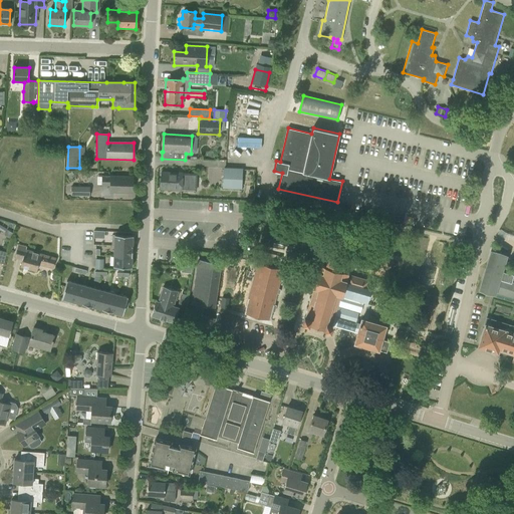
[(242,170),(242,169),(224,168),(224,169),(223,188),(241,189),(242,170)]
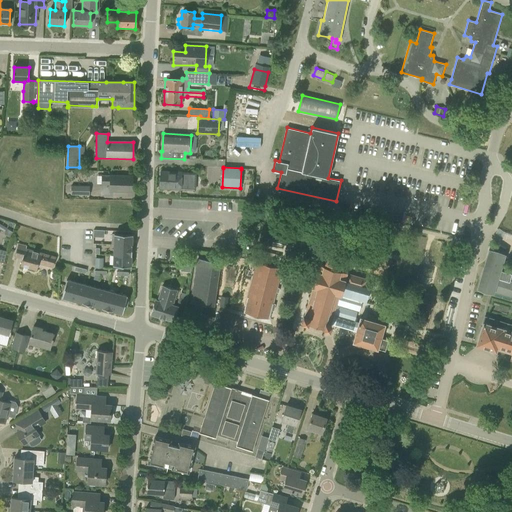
[(165,189),(181,190),(189,190),(190,173),(182,173),(182,172),(161,170),(159,188),(165,189)]
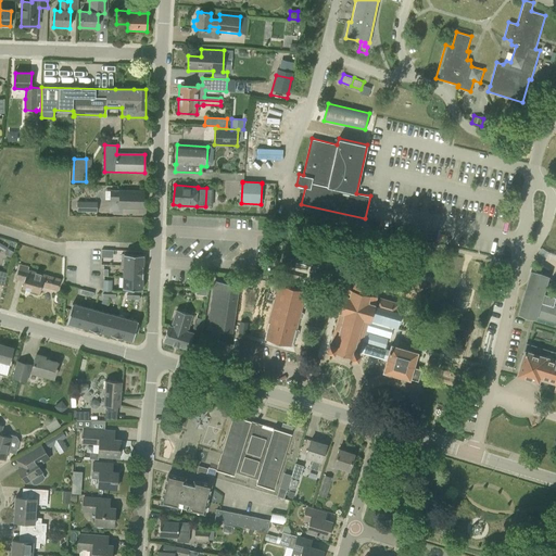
[(121,190),(111,190),(110,201),(119,201),(119,207),(143,209),(143,191),(121,190)]
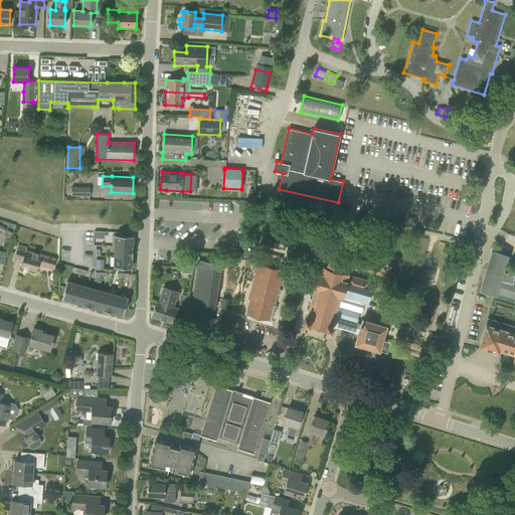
[(71,186),(71,196),(90,196),(90,187),(71,186)]
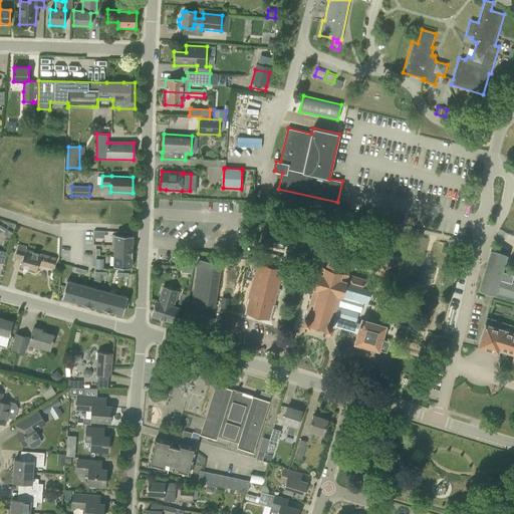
[(113,246),(133,246),(133,236),(130,235),(112,235),(111,246),(113,246)]
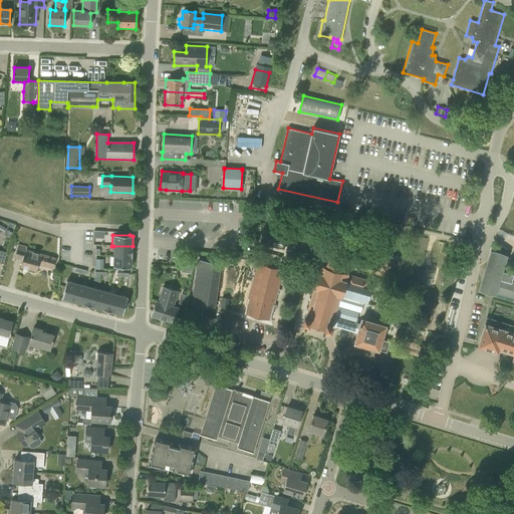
[(25,250),(26,247),(18,245),(14,258),(16,259),(22,260),(20,266),(36,271),(38,265),(53,269),(56,258),(25,250)]
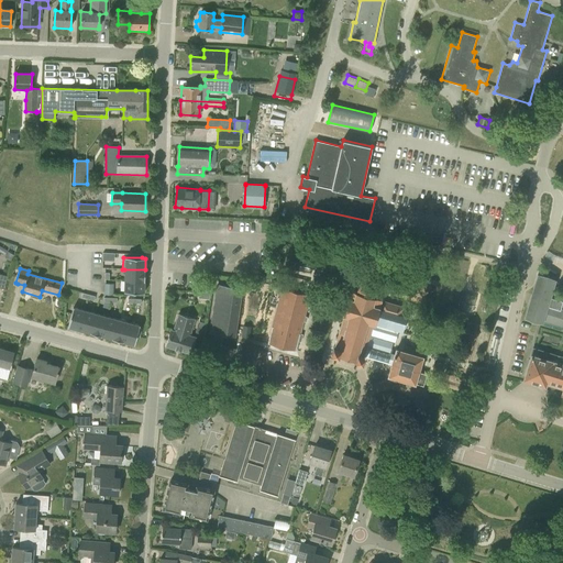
[(124,269),(124,280),(144,282),(145,269),(124,269)]
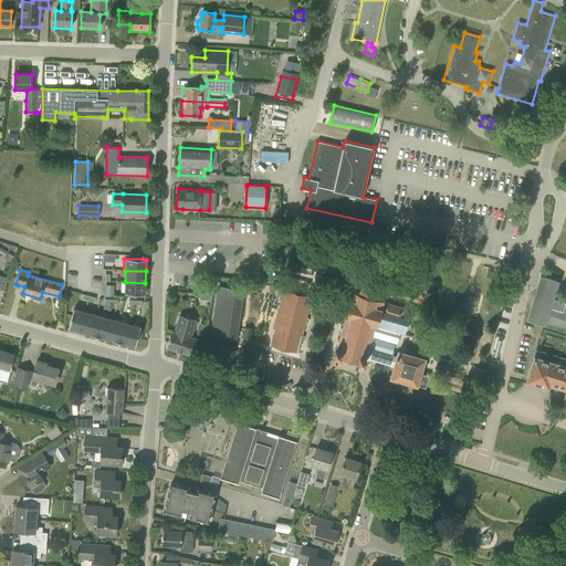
[(527,379),(526,381),(527,383),(535,385),(537,385),(547,388),(548,385),(565,389),(565,391),(565,397),(565,304),(565,302),(553,299),(557,281),(554,280),(541,276),(535,296),(534,299),(534,301),(532,305),(528,320),(541,323),(545,324),(546,323),(565,328),(565,359),(554,356),(535,350),(533,358),(527,379)]
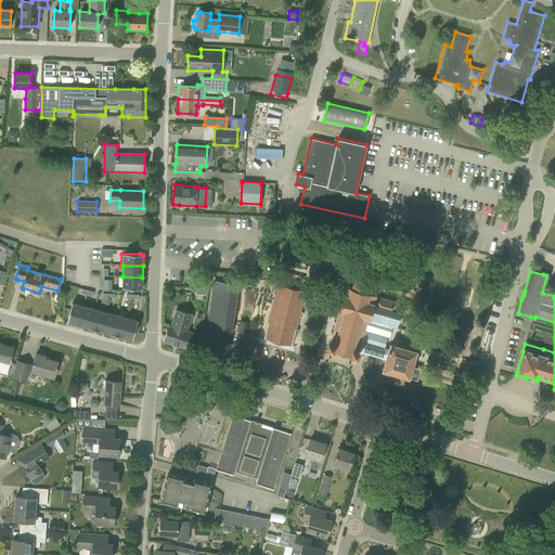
[(142,278),(123,276),(123,288),(142,288),(142,278)]
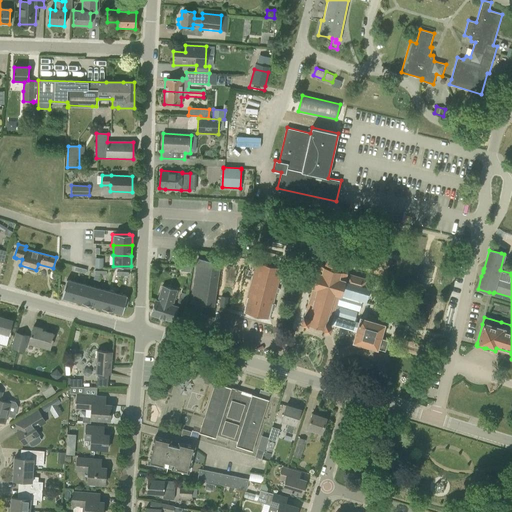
[(181,266),(180,271),(189,272),(192,256),(183,255),(181,266)]
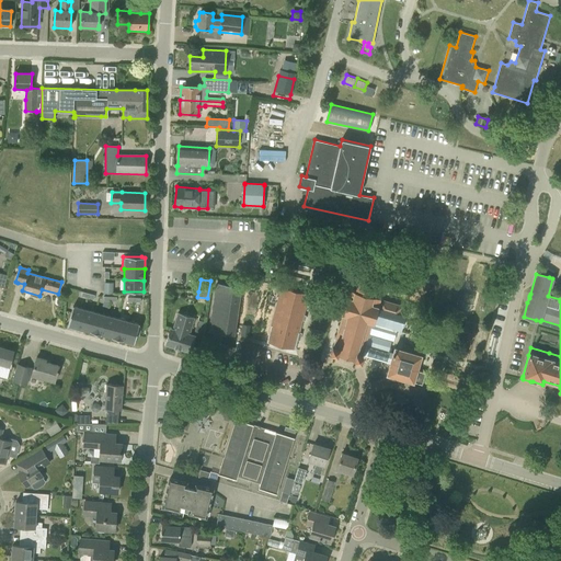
[(266,342),(295,350),(295,348),(297,340),(299,341),(301,333),(299,332),(306,307),(308,308),(310,301),(312,301),(313,295),(309,294),(306,293),(308,286),(285,279),(285,282),(283,287),(281,286),(266,342)]
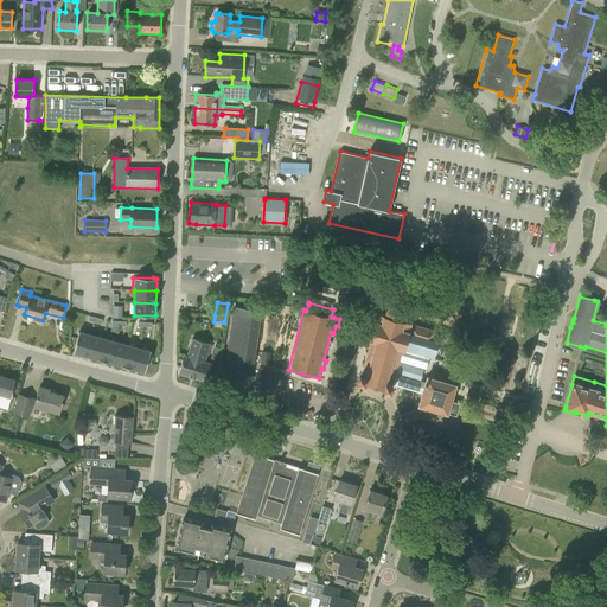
[(455,385),(427,377),(397,368),(398,363),(400,363),(401,362),(398,360),(402,350),(406,351),(407,350),(404,350),(407,342),(411,343),(411,339),(432,345),(436,331),(404,321),(406,317),(404,315),(404,313),(404,311),(402,307),(398,306),(396,305),(391,306),(390,307),(388,308),(387,310),(384,315),(377,314),(375,321),(372,320),(371,323),(374,323),(369,339),(366,338),(366,340),(370,340),(368,352),(365,351),(364,352),(366,353),(364,363),(362,363),(362,364),(363,364),(360,375),(359,375),(357,381),(364,383),(383,388),(383,389),(390,390),(393,384),(410,389),(409,393),(414,394),(414,396),(421,397),(419,406),(420,406),(421,409),(427,411),(429,408),(447,414),(457,416),(459,402),(451,400),(455,385)]
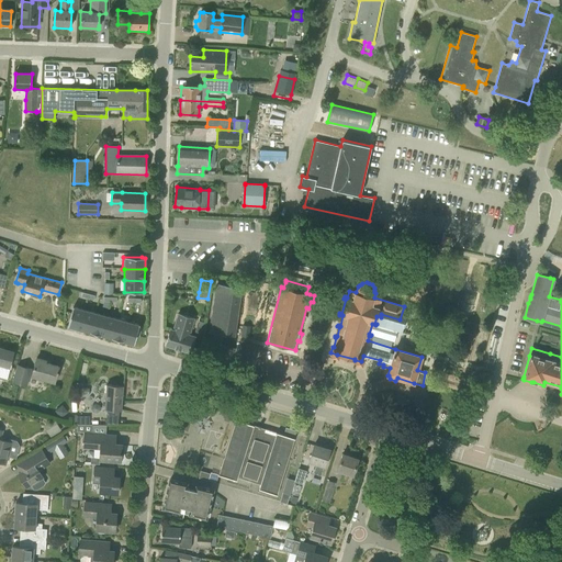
[(104,283),(103,294),(113,295),(113,283),(104,283)]
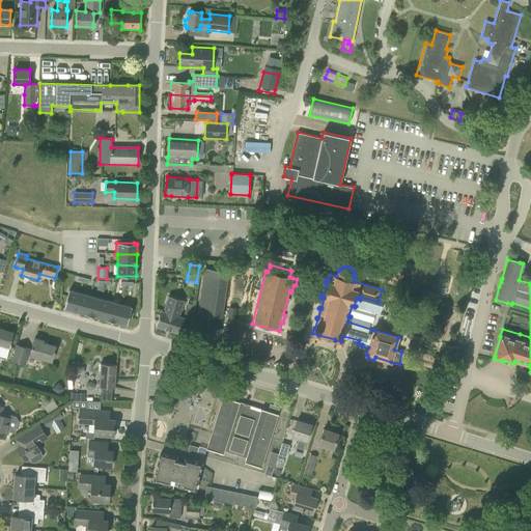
[(206,310),(205,314),(221,316),(228,273),(204,270),(199,308),(206,310)]
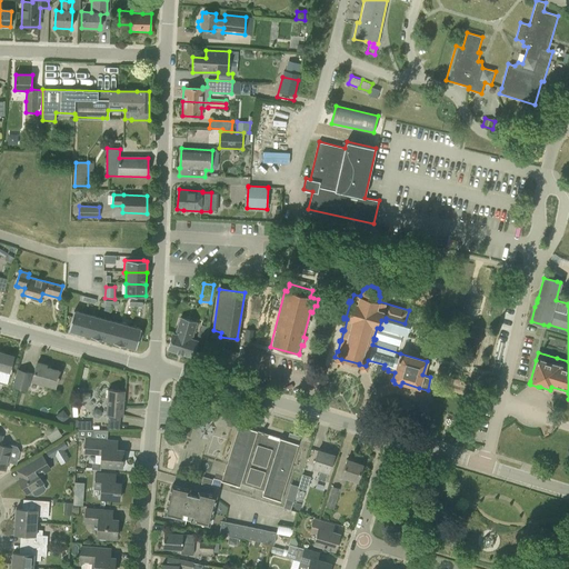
[(80,333),(86,313),(73,311),(69,330),(80,333)]
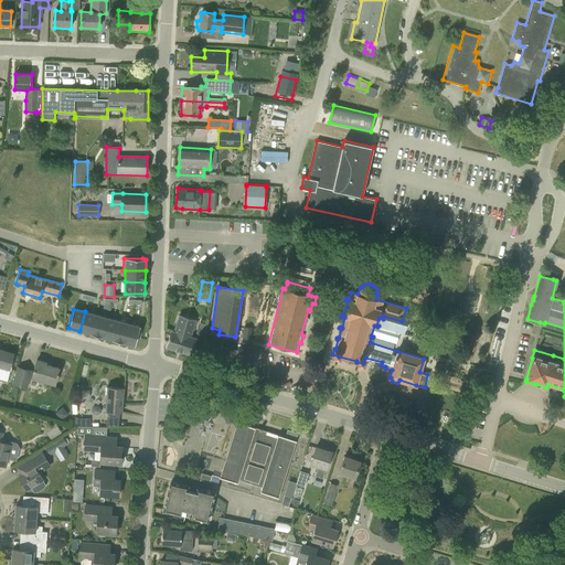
[(96,315),(85,311),(80,331),(91,334),(96,315)]
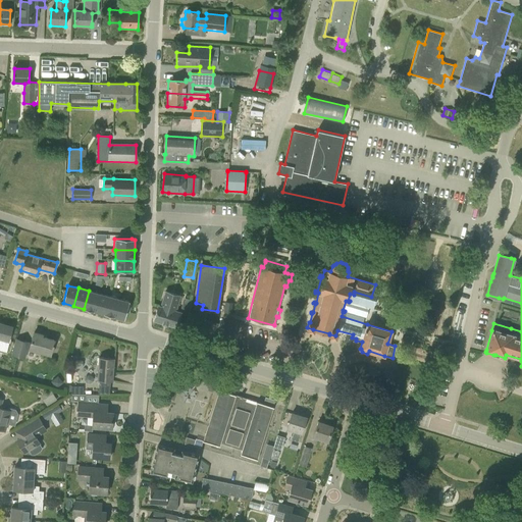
[(89,291),(84,309),(94,311),(99,294),(89,291)]
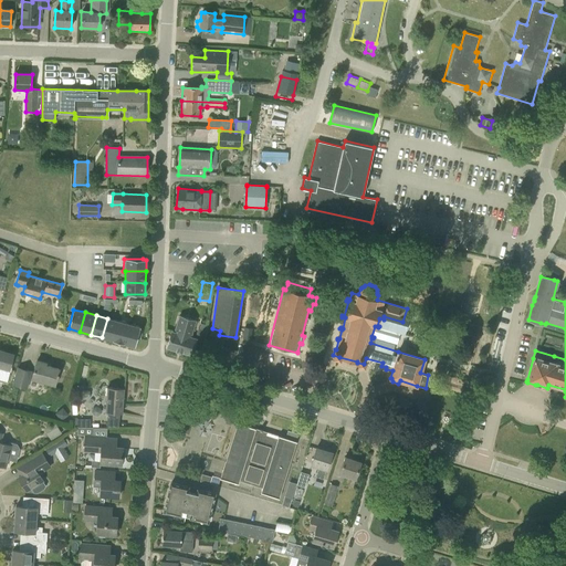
[(107,318),(102,337),(113,341),(118,321),(107,318)]
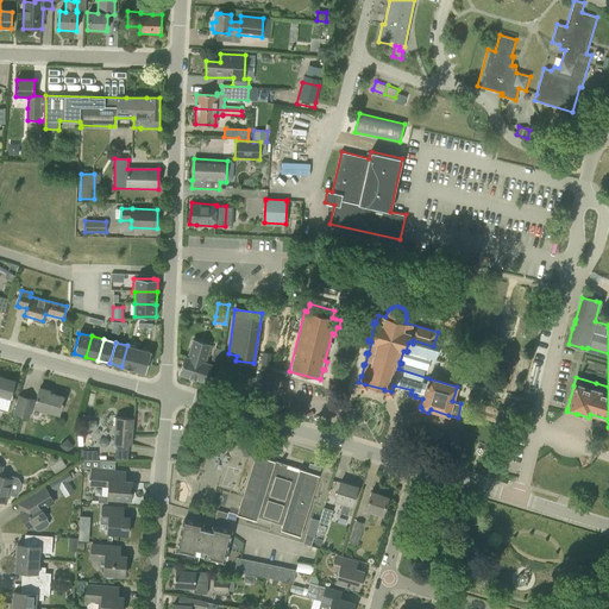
[(205,382),(211,365),(205,363),(209,347),(203,346),(192,343),(187,358),(184,357),(180,375),(205,382)]
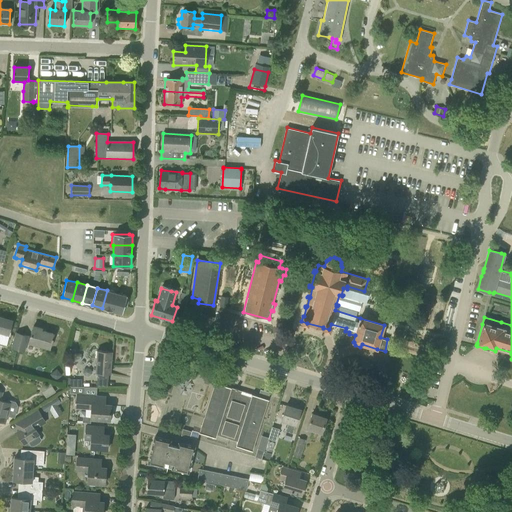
[(117,293),(107,290),(102,308),(112,311),(117,293)]
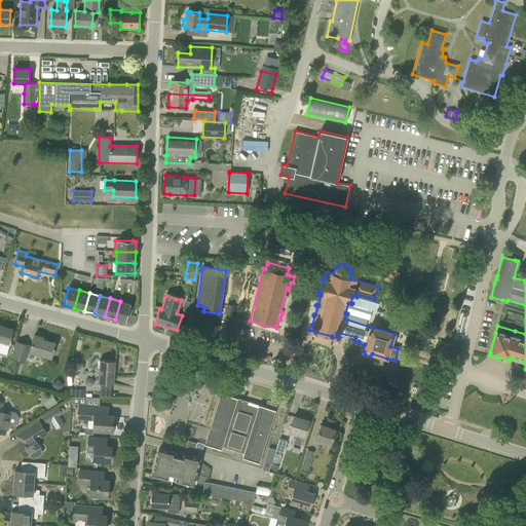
[(130,304),(120,301),(115,320),(125,323),(127,313),(129,314),(132,307),(129,306),(130,304)]
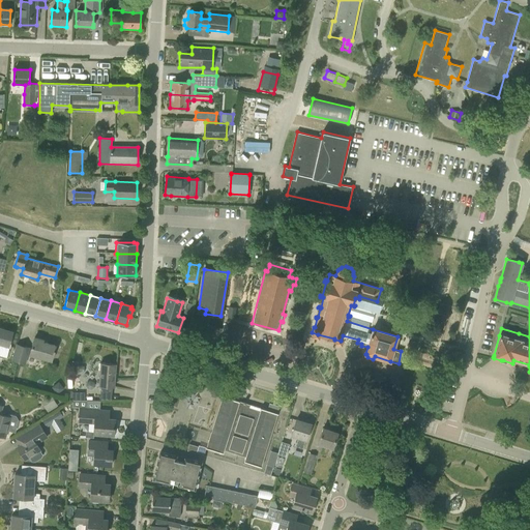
[(229,306),(228,317),(234,318),(236,307),(229,306)]
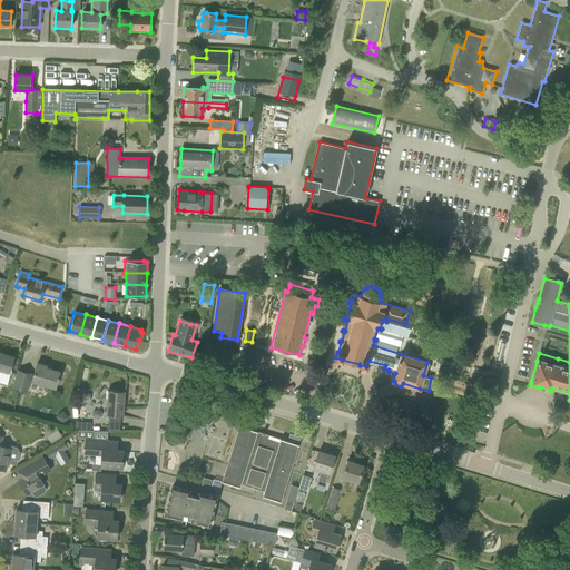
[(0,370),(9,373),(13,357),(6,355),(6,354),(0,352),(0,370)]
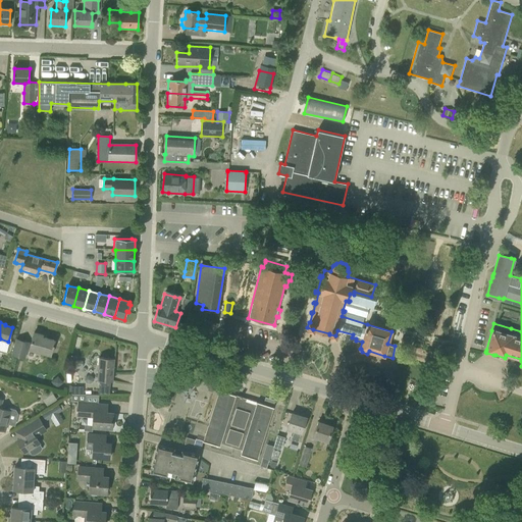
[(30,350),(51,355),(54,341),(42,337),(42,334),(34,332),(30,350)]
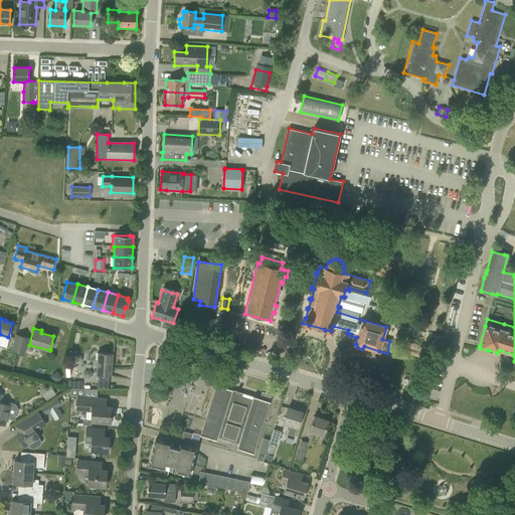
[(14,338),(11,350),(17,352),(24,354),(27,342),(21,340),(14,338)]
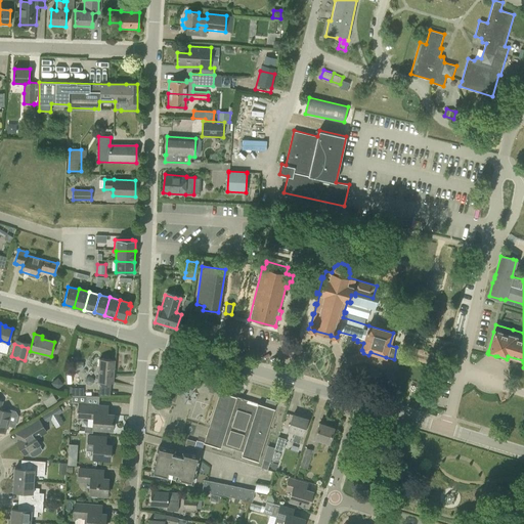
[(99,359),(97,382),(113,383),(115,360),(99,359)]
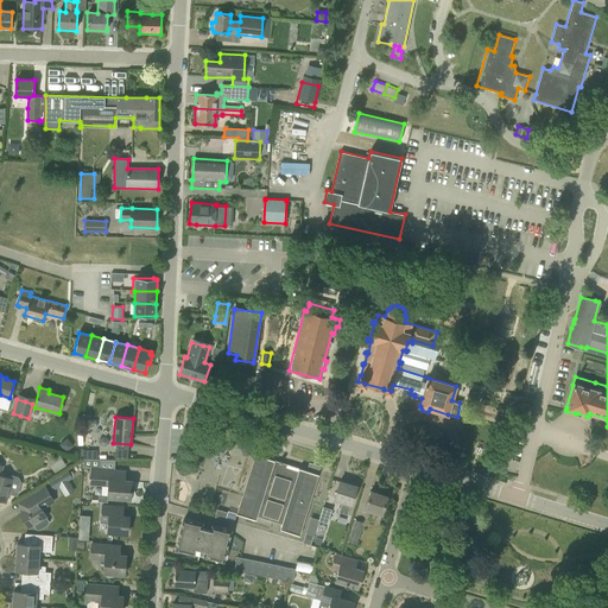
[(106,437),(102,436),(100,438),(99,442),(101,445),(105,445),(108,444),(108,439),(106,437)]
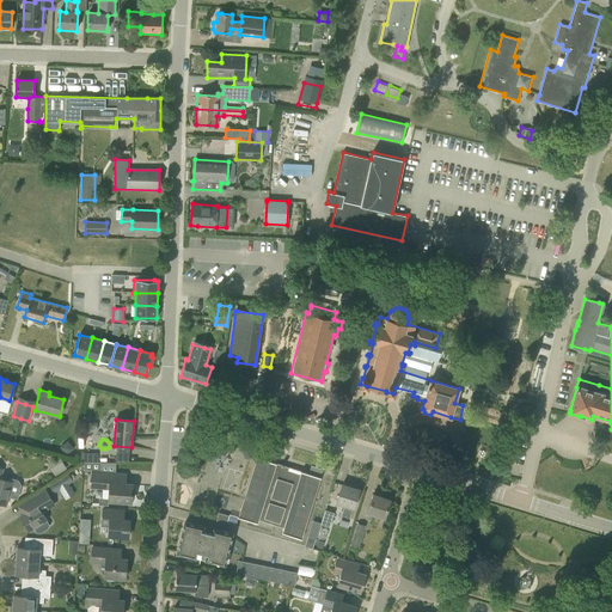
[(66,470),(59,457),(48,464),(55,476),(66,470)]
